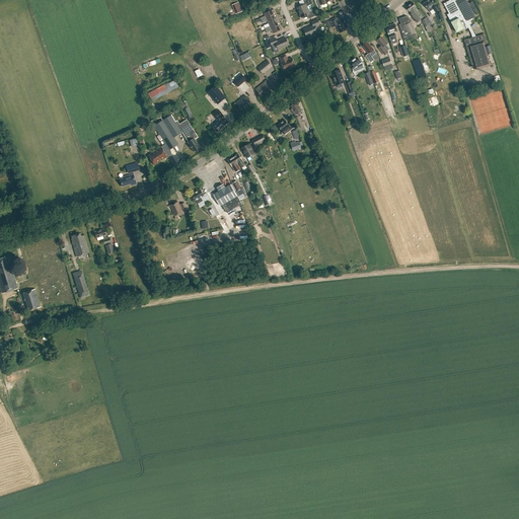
[(299,12),(308,9),(307,6),(313,3),(311,0),(303,0),(304,4),(297,7),(298,11),(299,11),(299,12)]
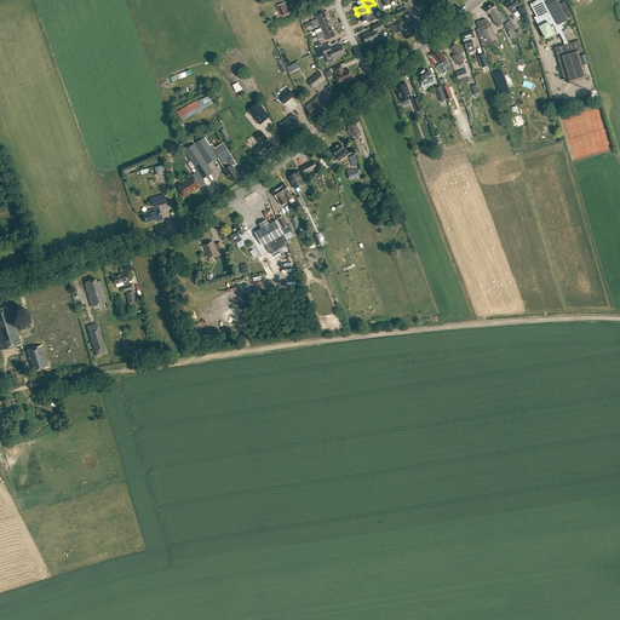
[(379,0),(377,1),(380,11),(384,10),(383,6),(390,3),(389,0),(379,0)]
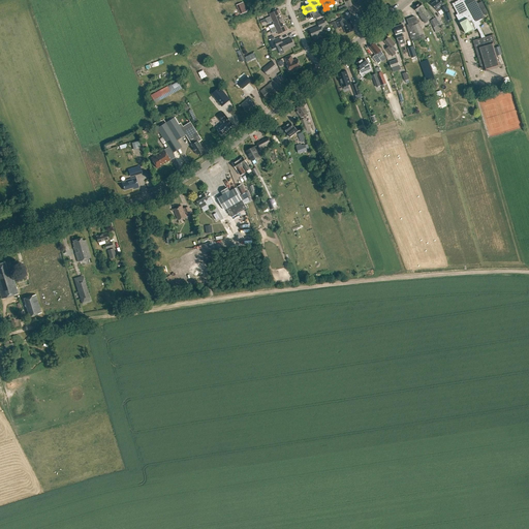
[(443,3),(440,0),(436,0),(432,3),(436,9),(438,11),(441,9),(444,13),(448,10),(446,8),(447,7),(443,3)]
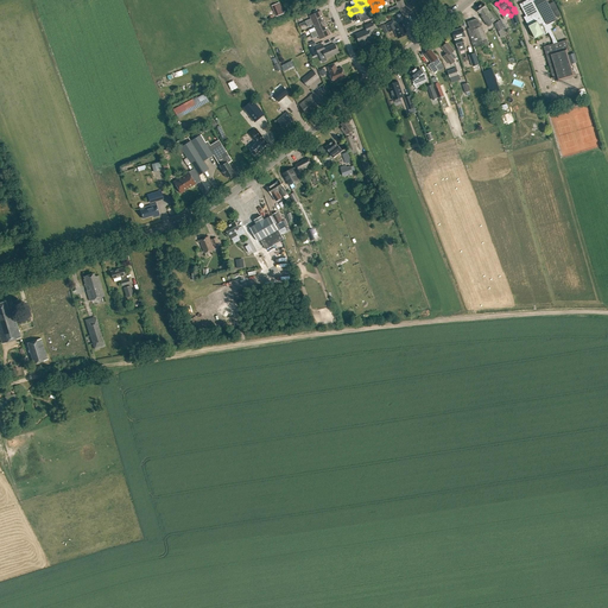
[(549,32),(551,37),(552,38),(553,44),(544,46),(551,73),(556,71),(558,80),(572,75),(565,50),(569,50),(567,40),(557,43),(550,29),(552,27),(551,24),(553,23),(553,21),(557,19),(556,17),(561,14),(553,1),(549,4),(546,0),(526,0),(520,4),(526,16),(524,17),(536,38),(544,33),(544,35),(549,32)]
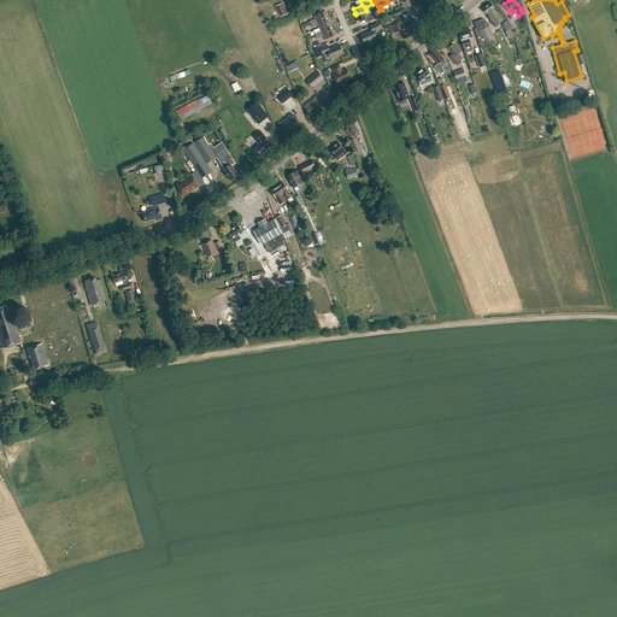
[(491,3),(485,7),(485,10),(487,13),(489,16),(488,17),(492,21),(491,21),(495,27),(505,19),(499,11),(497,12),(494,7),(491,3)]
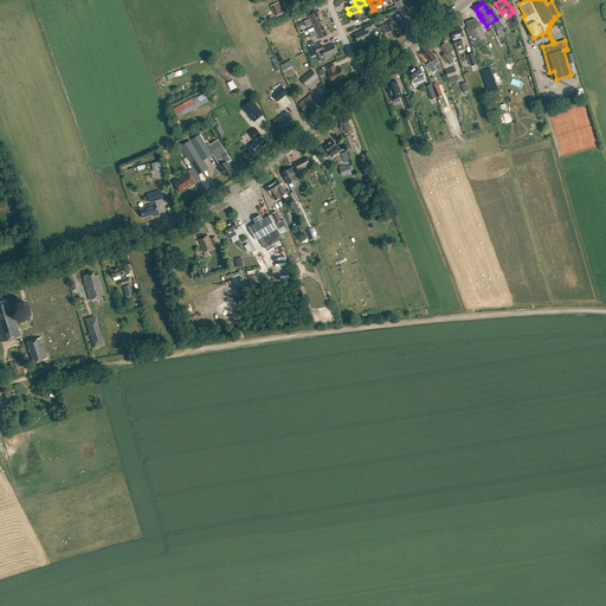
[(399,10),(401,17),(413,12),(410,5),(399,10)]
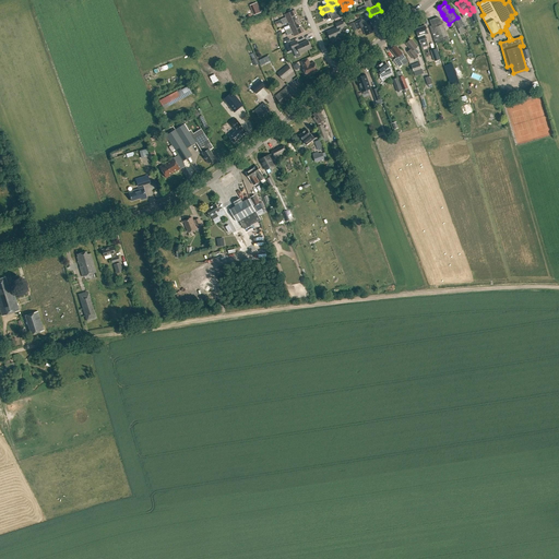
[(282,22),(297,15),(295,10),(285,14),(286,18),(281,20),(282,22)]
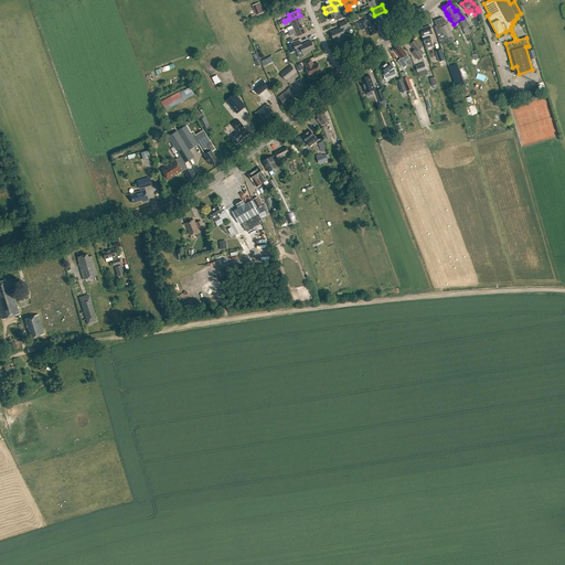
[(334,17),(336,21),(345,17),(342,10),(337,12),(336,10),(326,13),(327,16),(326,16),(328,20),(334,17)]
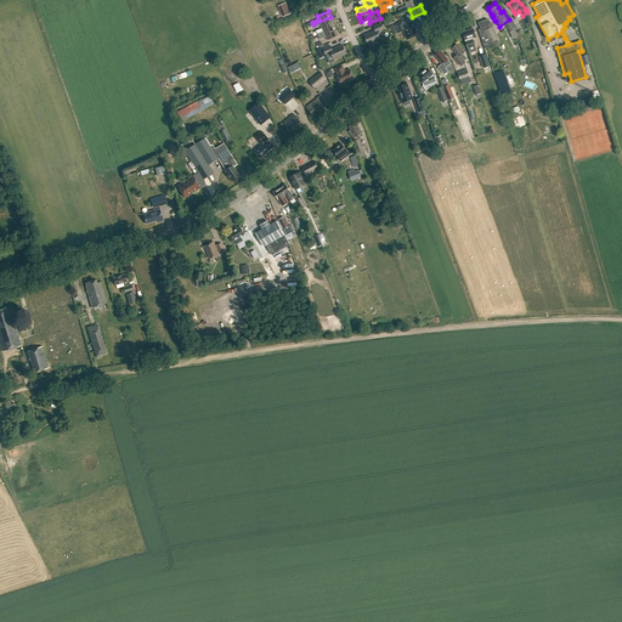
[(322,28),(333,23),(331,17),(314,24),(315,27),(321,24),(322,28)]
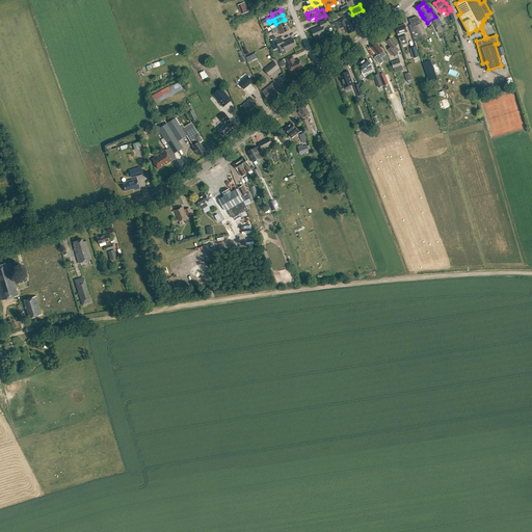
[(410,24),(408,25),(411,36),(414,35),(415,41),(426,36),(425,33),(421,23),(418,16),(409,20),(410,24)]
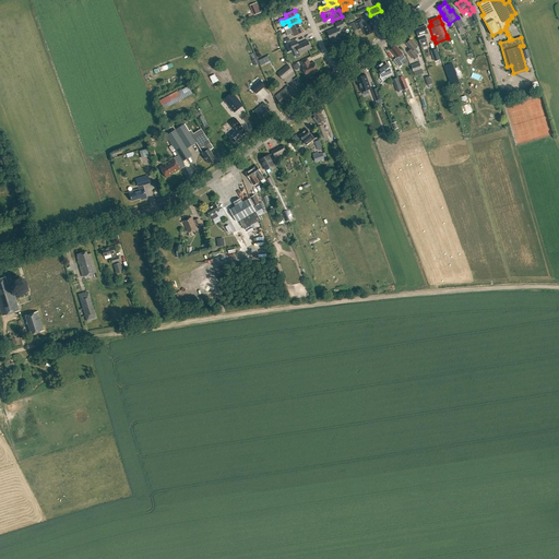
[(358,28),(363,27),(366,35),(368,34),(372,32),(371,31),(373,30),(369,21),(364,23),(363,20),(355,23),(358,28)]
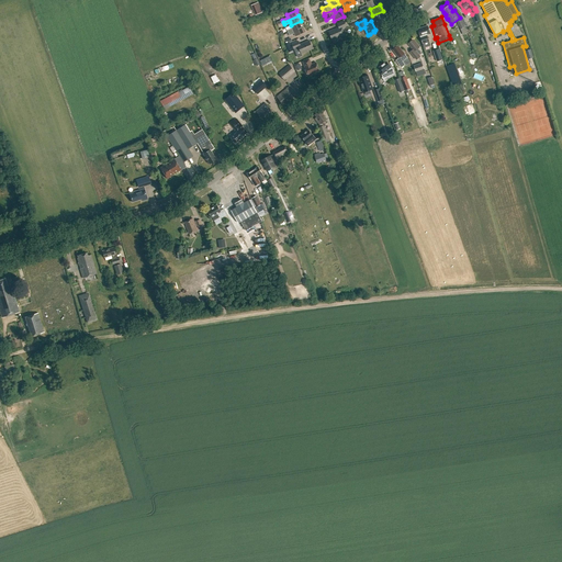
[(288,33),(303,26),(301,21),(291,25),(292,27),(287,30),(288,33)]
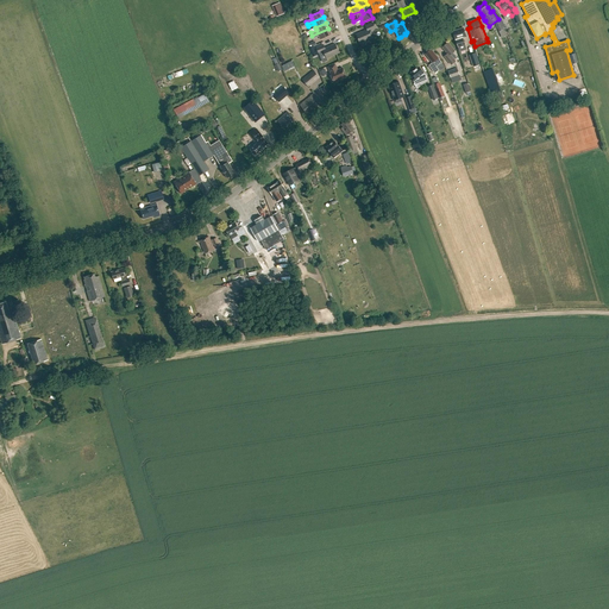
[(362,43),(363,46),(368,44),(366,41),(374,37),(370,31),(376,29),(374,23),(365,26),(368,30),(357,35),(360,43),(362,43)]
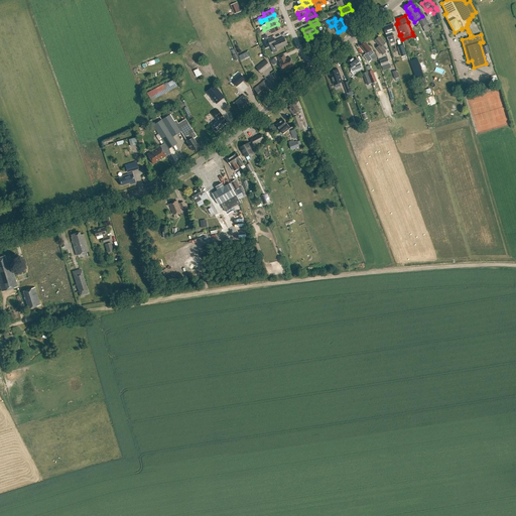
[(383,25),(388,42),(394,40),(391,31),(394,30),(392,22),(383,25)]
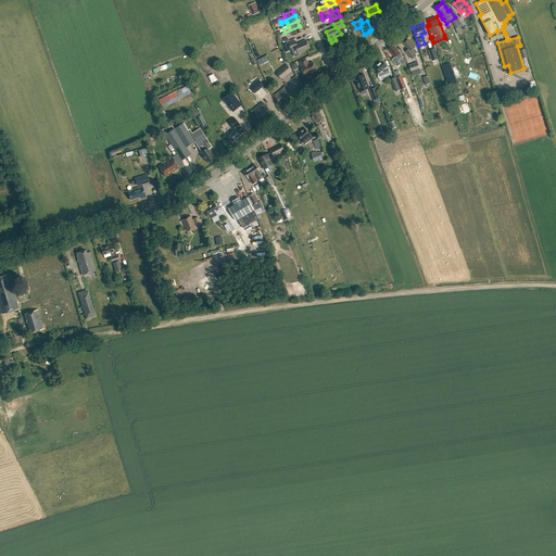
[(291,33),(292,36),(303,32),(300,26),(285,33),(287,35),(291,33)]
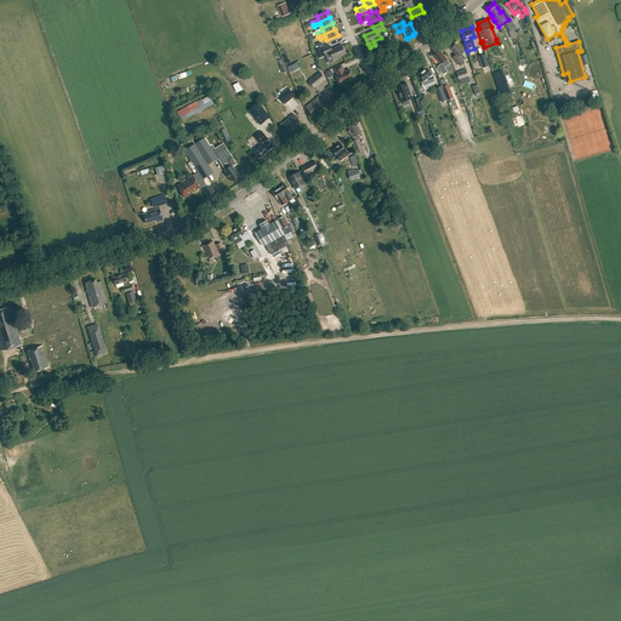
[(454,57),(461,66),(465,62),(460,56),(466,52),(459,43),(451,47),(457,55),(454,57)]
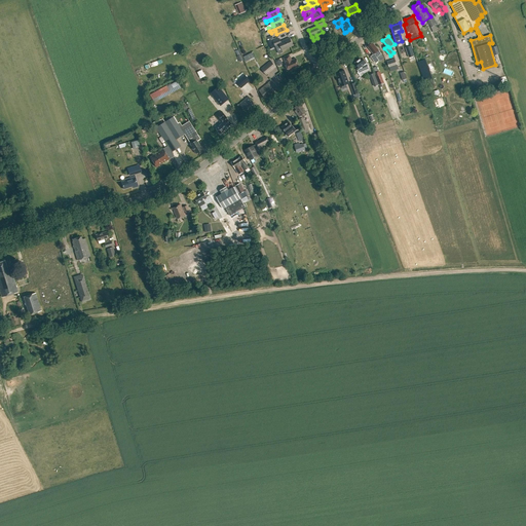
[(279,39),(273,41),(275,46),(276,49),(280,47),(282,50),(293,45),(290,38),(280,42),(279,39)]
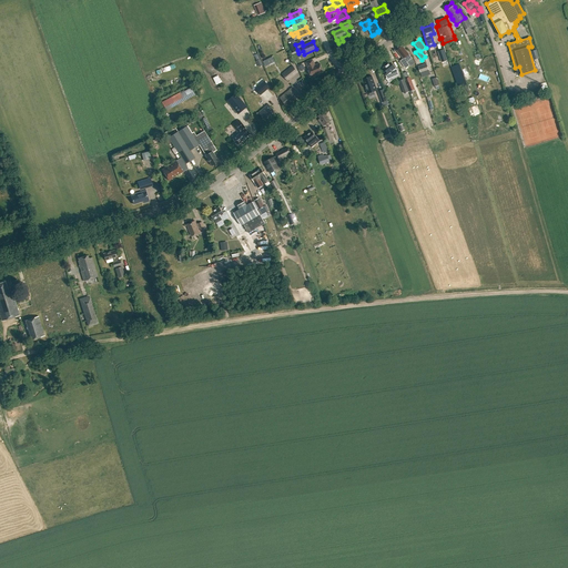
[(409,54),(408,54),(402,46),(397,50),(404,58),(401,61),(406,68),(409,66),(407,62),(412,58),(409,54)]
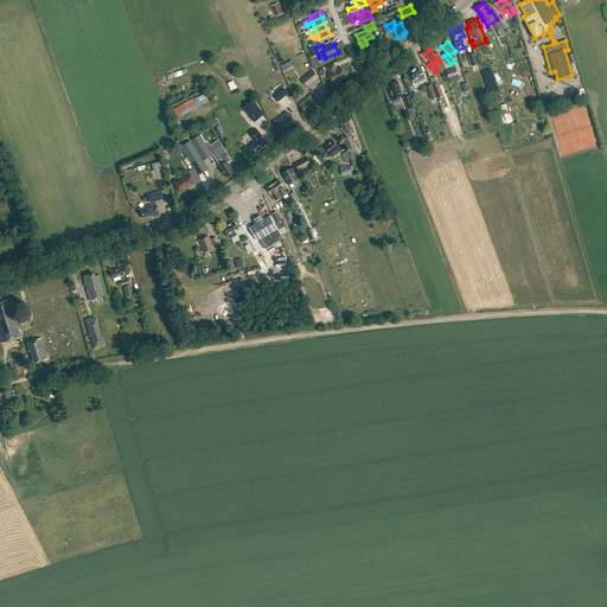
[(479,64),(474,52),(468,55),(472,66),(479,64)]
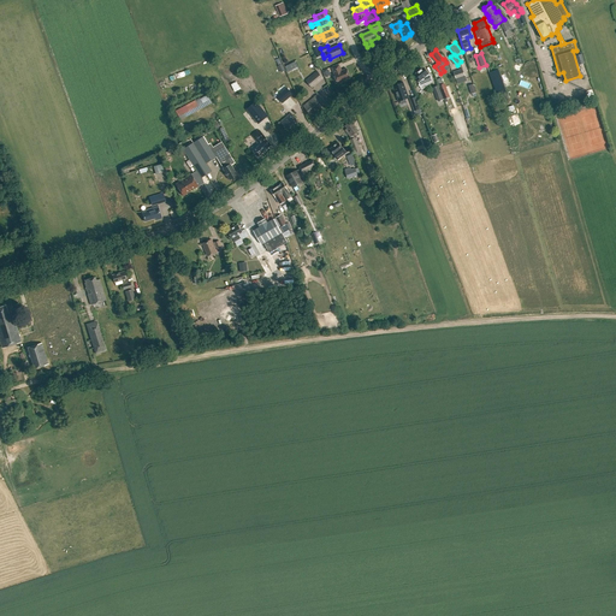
[(339,65),(332,67),(335,73),(333,73),(338,83),(350,77),(347,69),(342,71),(339,65)]
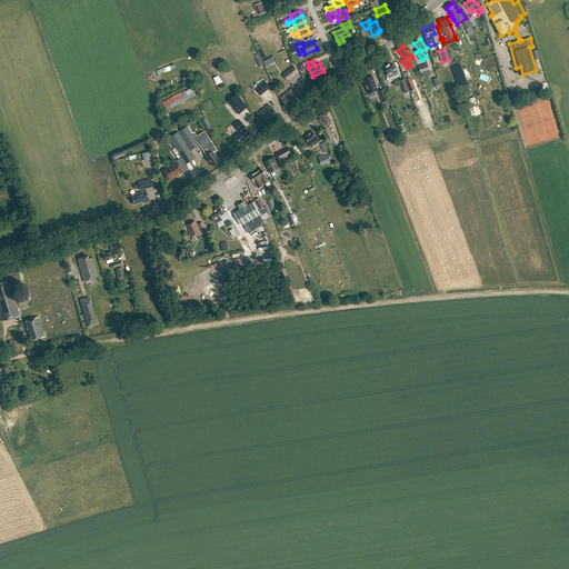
[(399,75),(398,70),(391,62),(389,65),(385,68),(387,71),(385,73),(388,78),(387,79),(390,82),(398,76),(399,75)]
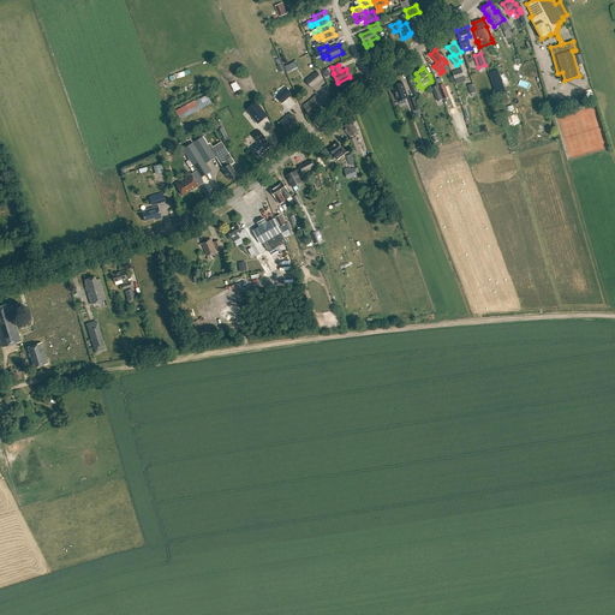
[(454,72),(457,79),(465,77),(463,70),(454,72)]
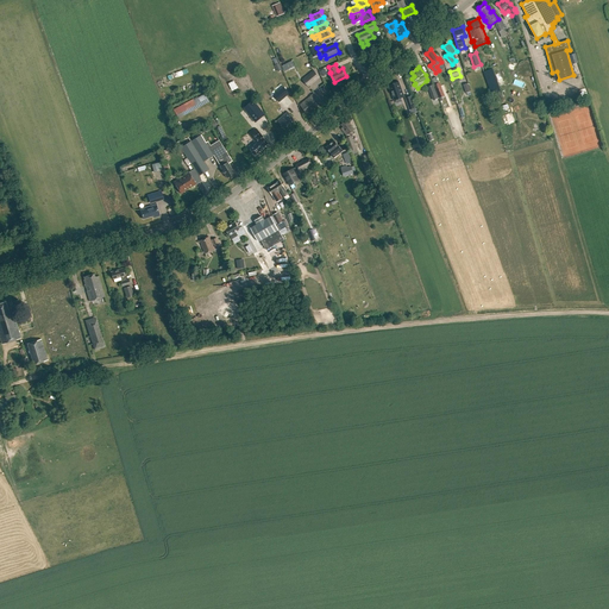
[(314,70),(313,71),(302,80),(309,88),(320,79),(314,70)]
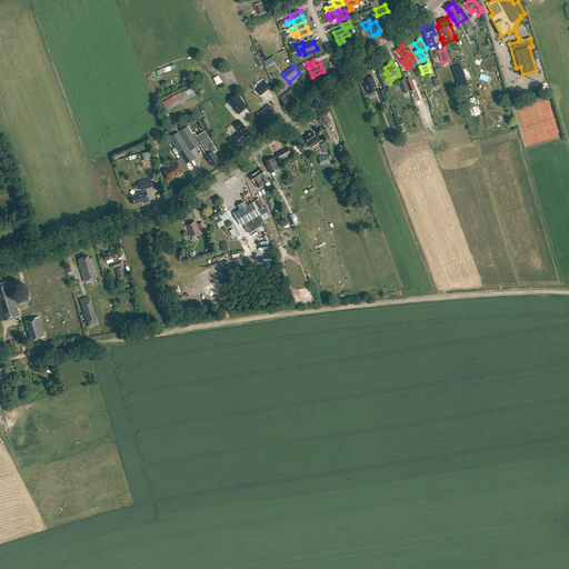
[(220,73),(215,77),(218,83),(223,81),(220,73)]
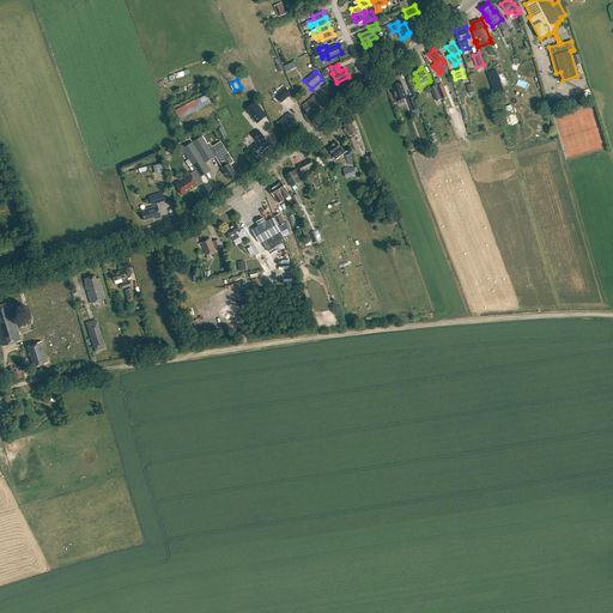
[(401,82),(392,85),(396,101),(407,97),(401,82)]
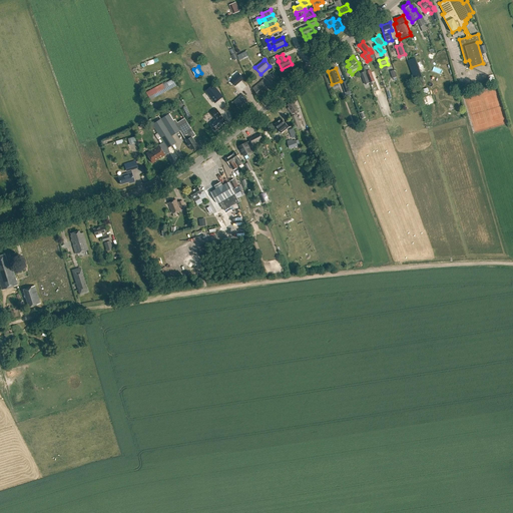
[(370,70),(366,71),(371,82),(375,81),(371,69),(370,70)]
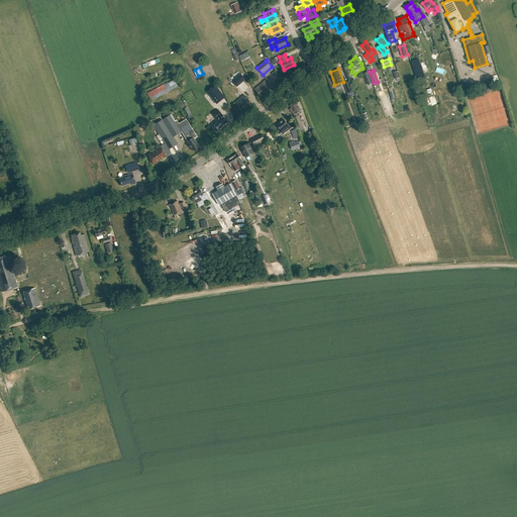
[(369,72),(365,74),(369,86),(373,84),(369,72)]
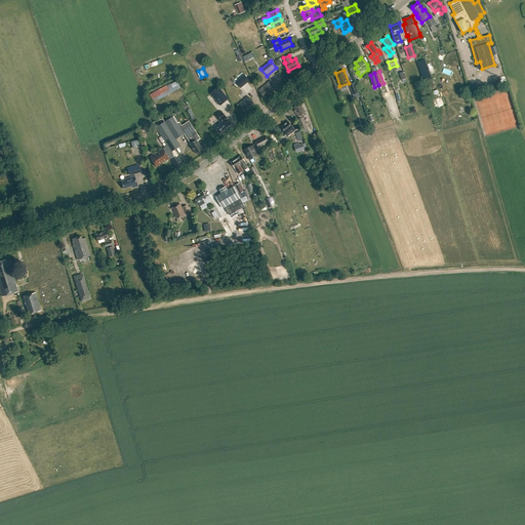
[(245,75),(236,82),(240,87),(249,80),(245,75)]
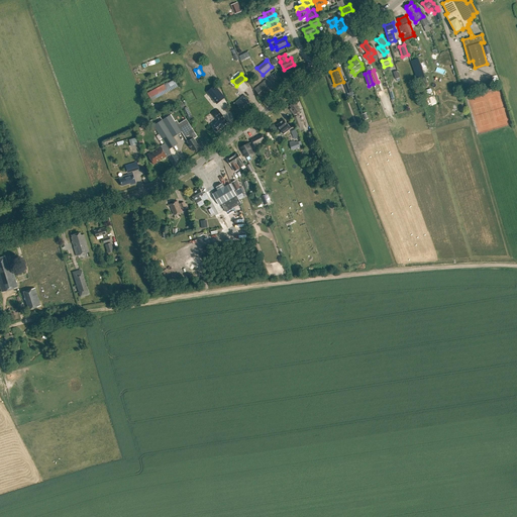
[(274,87),(267,79),(254,89),(261,96),(267,91),(268,92),(274,87)]
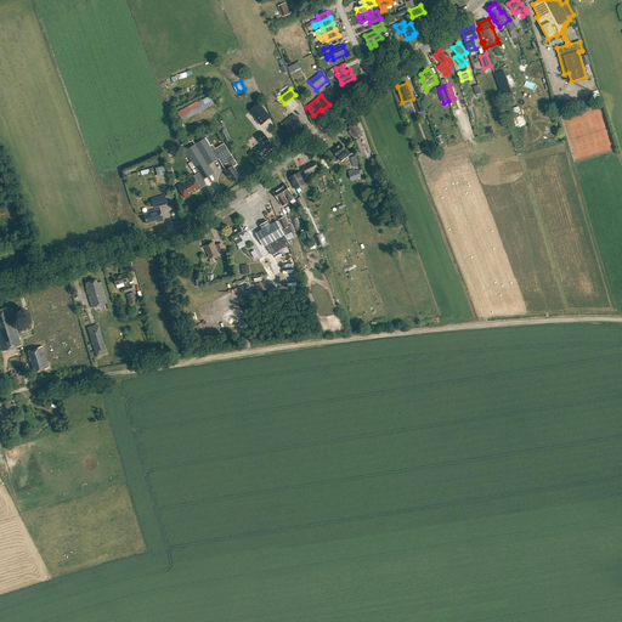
[(414,100),(418,112),(424,109),(419,99),(414,100)]
